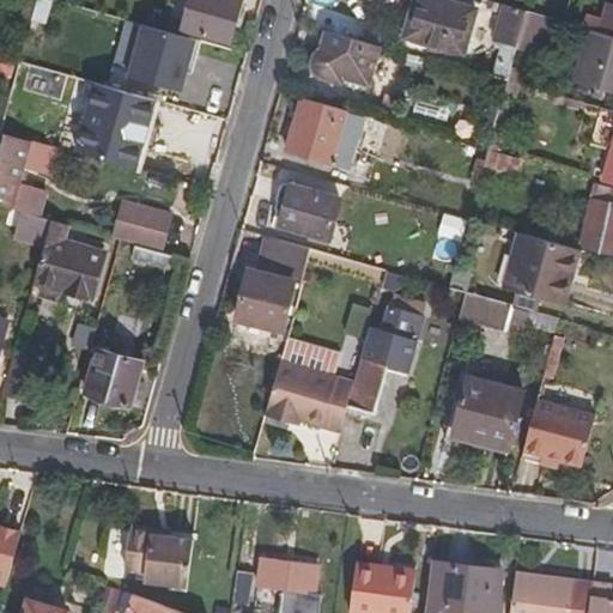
[(30,30),(37,0),(26,0),(19,26),(30,30)]
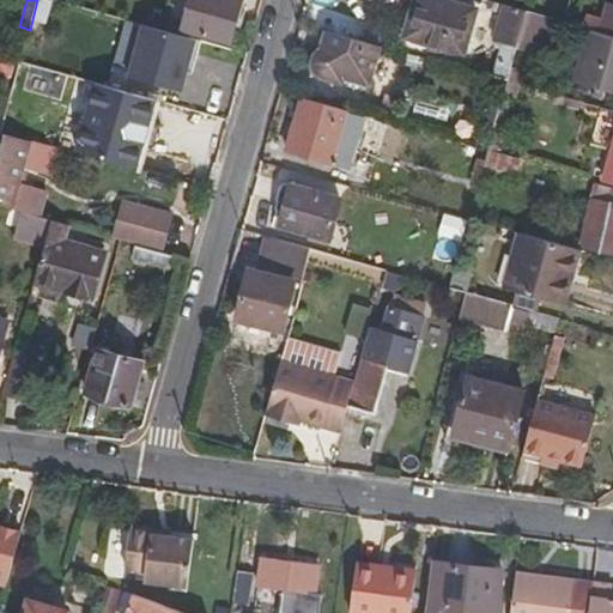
[(228,41),(238,0),(187,0),(181,26),(228,41)]
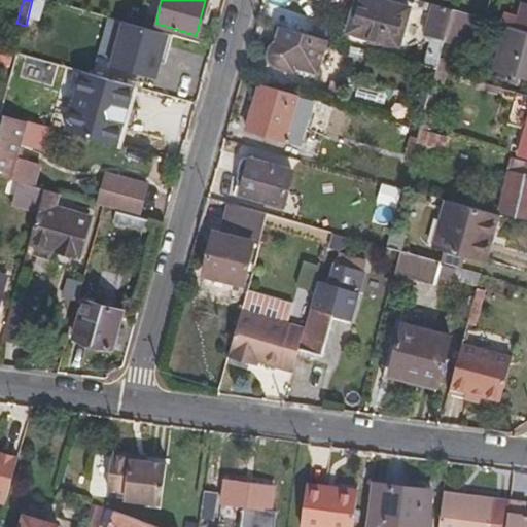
[(351,10),(354,0),(318,0),(319,1),(351,10)]
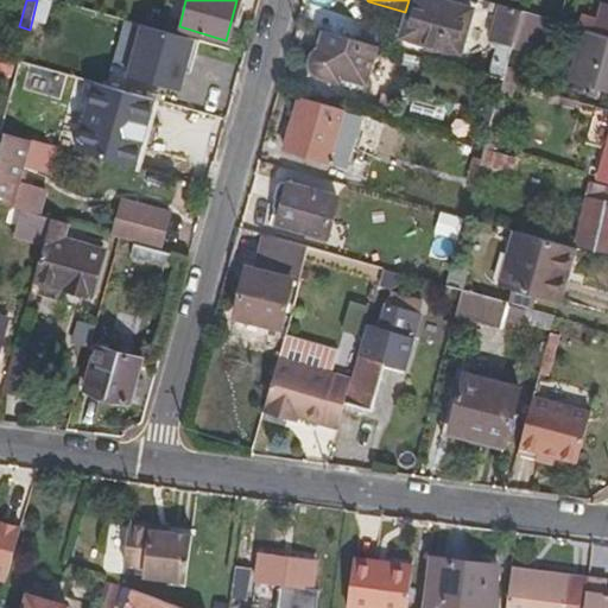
[(458,49),(470,5),(455,0),(409,0),(405,12),(400,32),(458,49)]
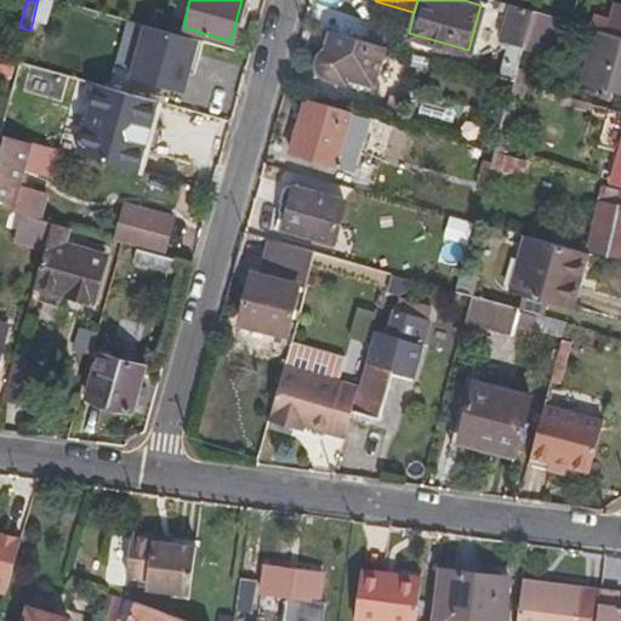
[(522,47),(533,10),(510,4),(501,36),(508,38),(497,77),(512,80),(516,67),(522,47)]
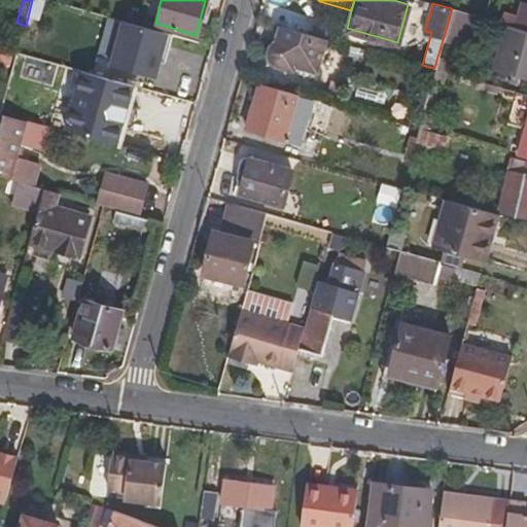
[(459,44),(467,12),(452,8),(443,40),(459,44)]
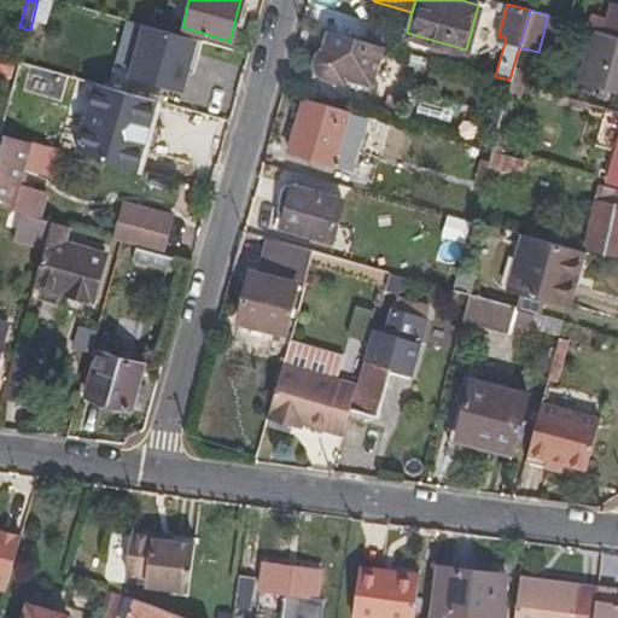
[(558,18),(548,15),(538,52),(548,54),(558,18)]
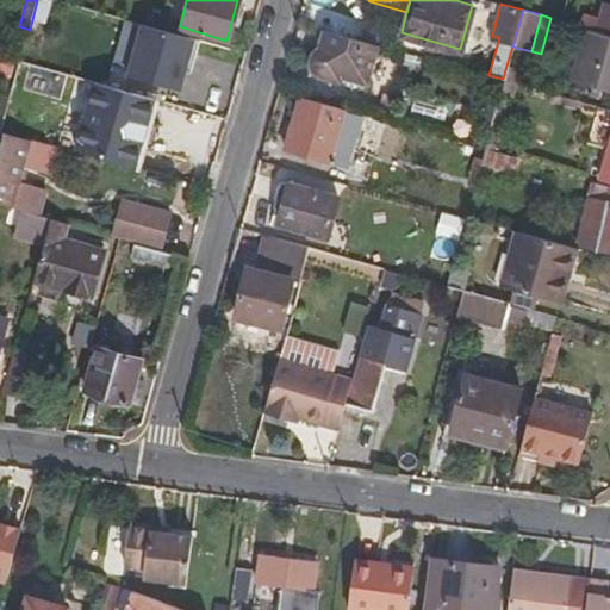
[(609,18),(601,16),(596,30),(609,33),(609,18)]
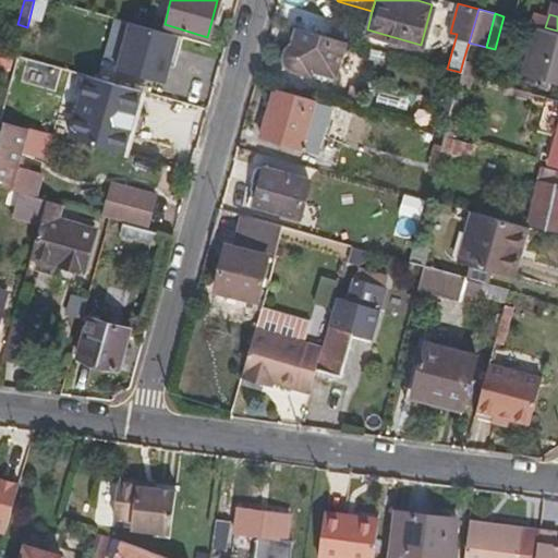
[(128,20),(114,68),(162,81),(169,57),(174,58),(181,35),(128,20)]
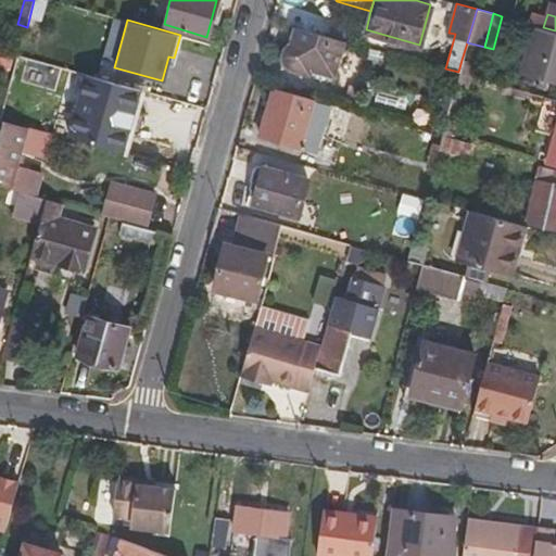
[(555,84),(555,30),(543,27),(531,24),(518,74),(555,84)]
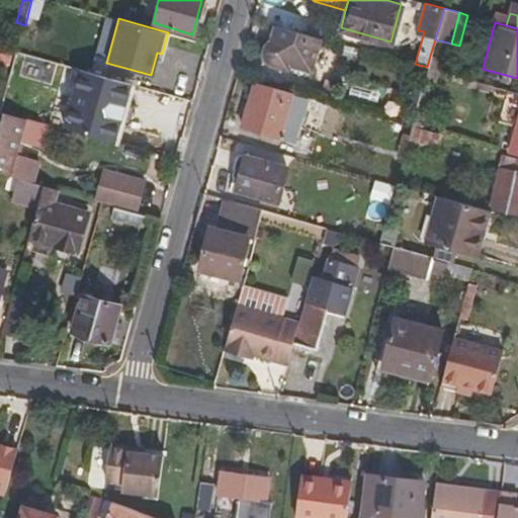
[(311,69),(319,36),(274,23),(271,36),(267,40),(263,45),(262,48),(260,52),(260,56),(262,59),(265,62),(289,68),(290,63),(311,69)]
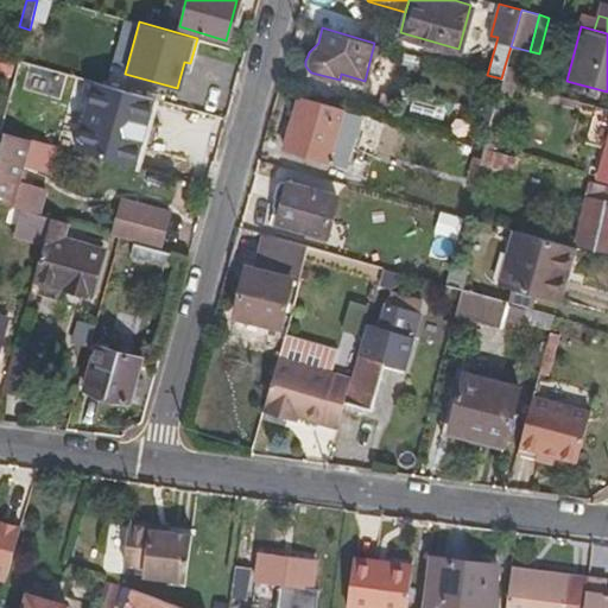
[(0,70),(17,76),(20,61),(0,55),(0,70)]
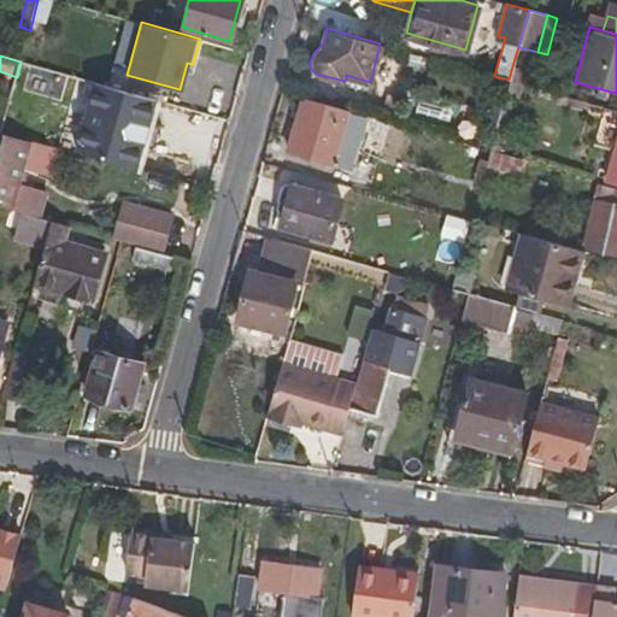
[(524,84),(528,71),(512,66),(509,80),(521,83),(524,84)]
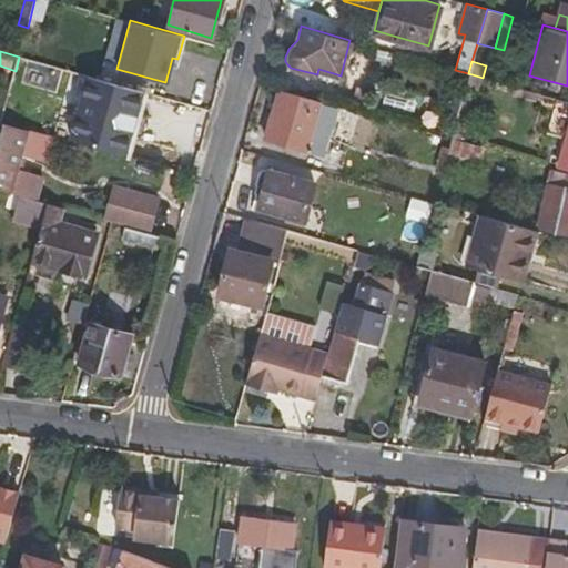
[(479,77),(468,73),(465,85),(476,89),(479,77)]
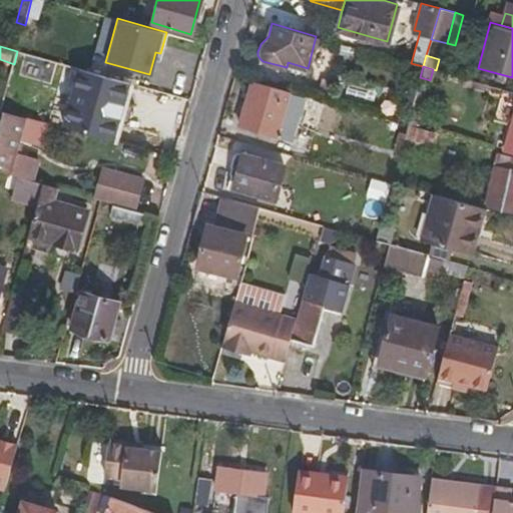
[(275,135),(286,99),(314,107),(317,99),(254,81),(252,88),(249,89),(239,125),(275,135)]
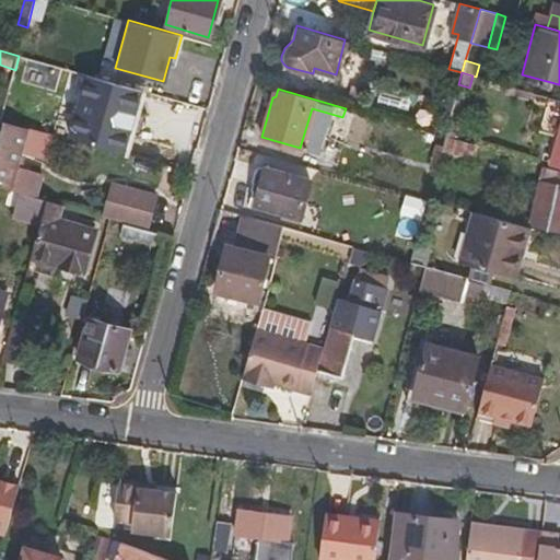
[(450,115),(456,92),(444,90),(439,112),(450,115)]
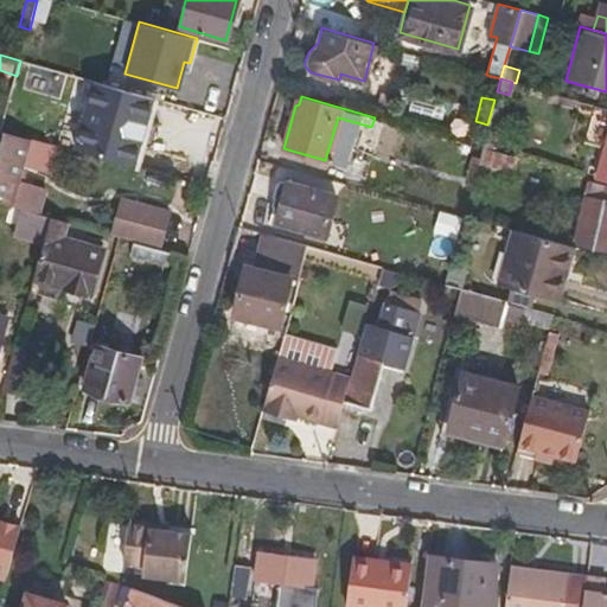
[(163,170),(178,113),(158,108),(142,164),(163,170)]
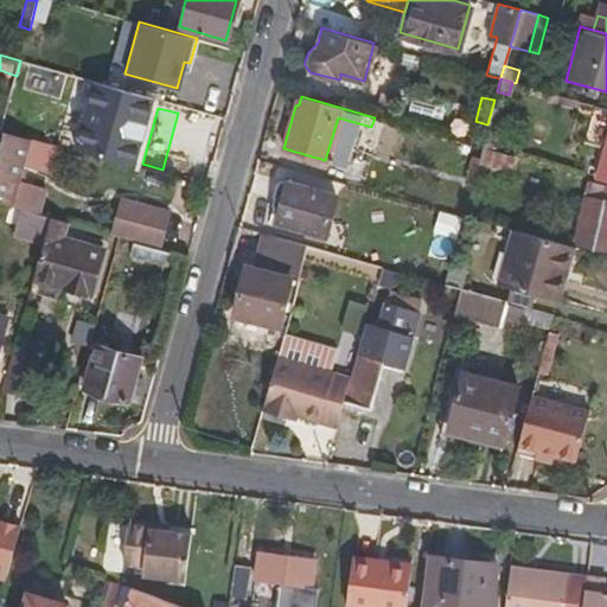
[(606,129),(593,179),(606,183),(606,129)]
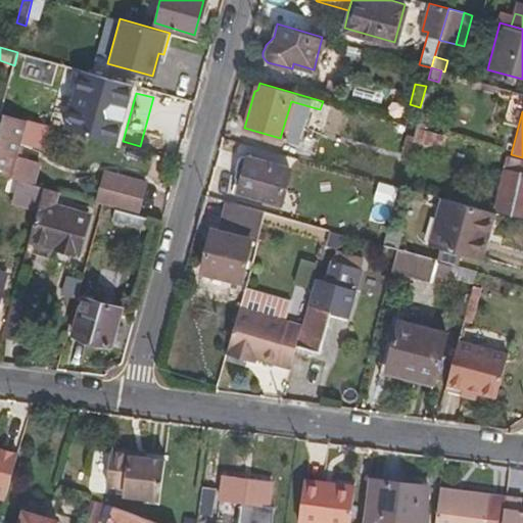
[(15,153),(24,121),(0,113),(0,114),(0,174),(8,177),(15,153)]
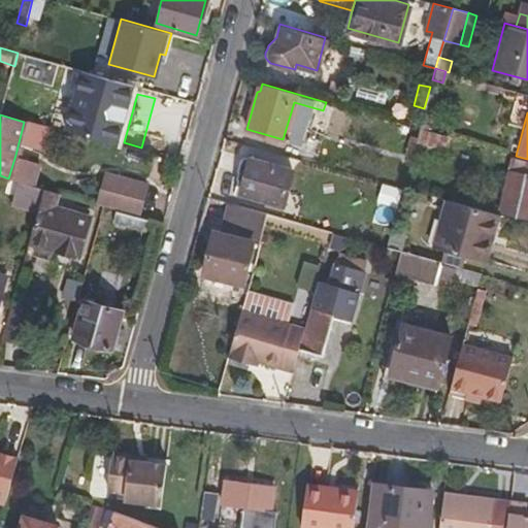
[(442,149),(446,136),(419,128),(417,134),(415,141),(442,149)]
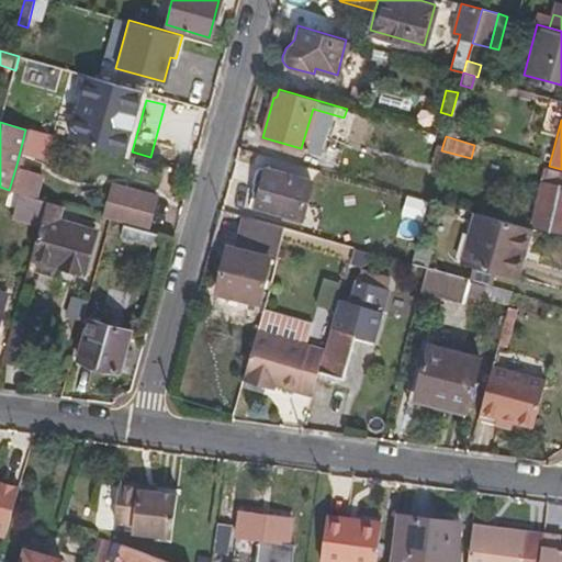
[(427,166),(436,169),(441,150),(444,143),(435,141),(427,166)]
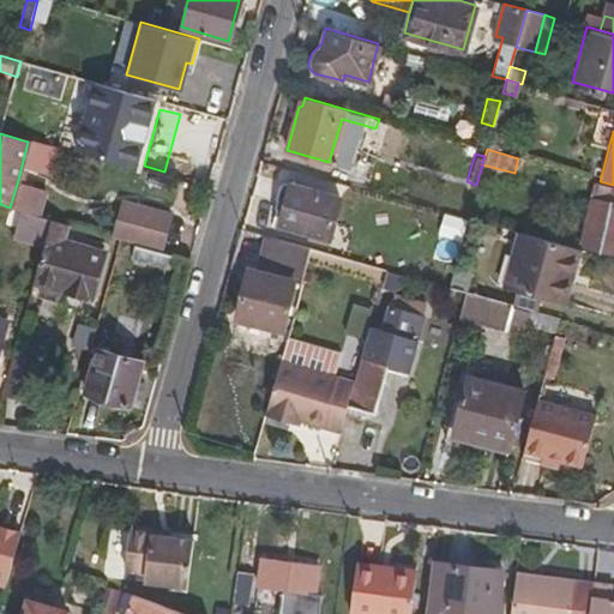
[(38,216),(47,188),(18,180),(10,208),(14,209),(38,216)]
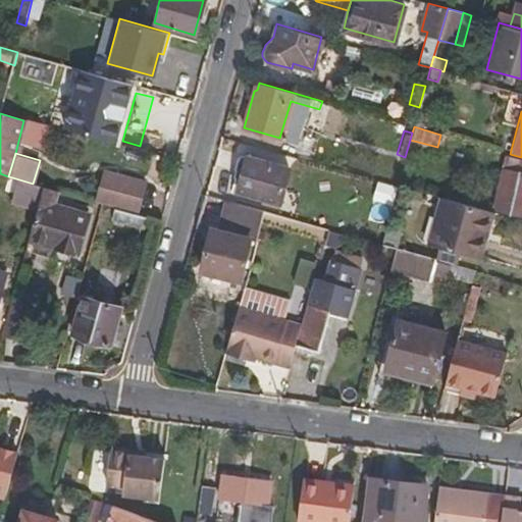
[(277,203),(288,166),(240,153),(235,172),(241,174),(237,191),(277,203)]
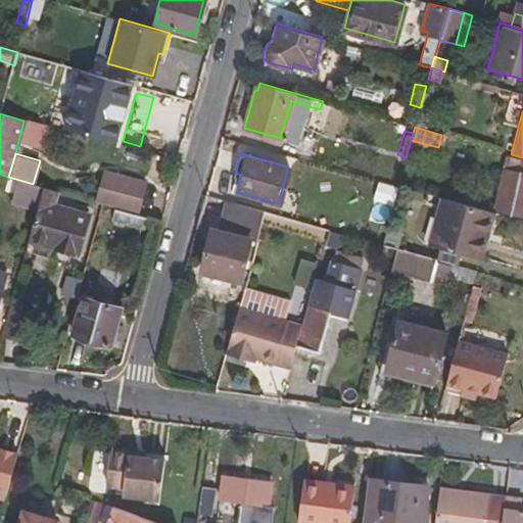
[(522,216),(522,157),(511,154),(509,154),(493,207),(522,216)]
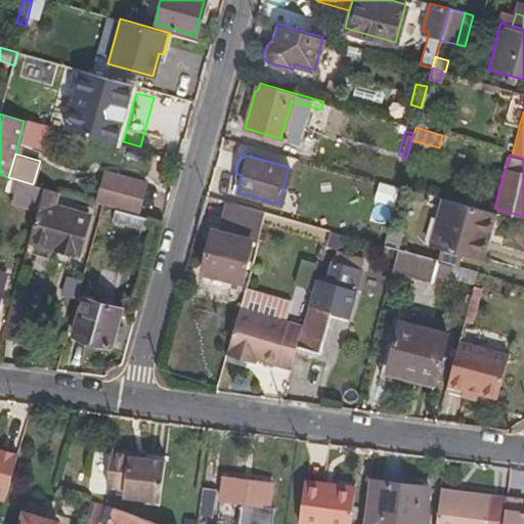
[(137,213),(145,182),(106,171),(97,202),(100,203),(116,207),(137,213)]
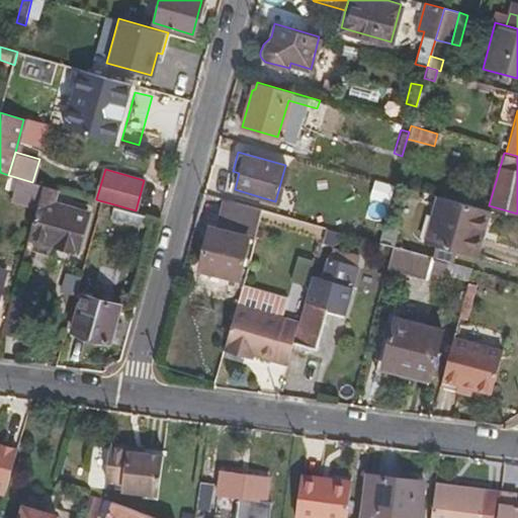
[(35,205),(41,184),(32,182),(12,176),(7,197),(35,205)]
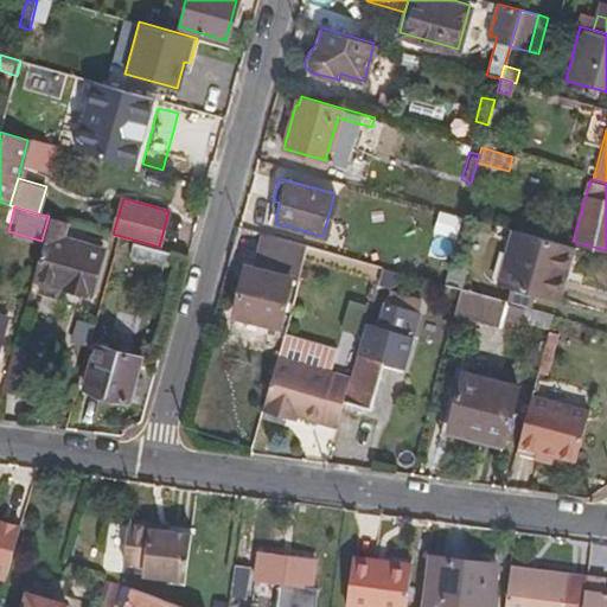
[(455,242),(462,215),(434,208),(426,234),(455,242)]
